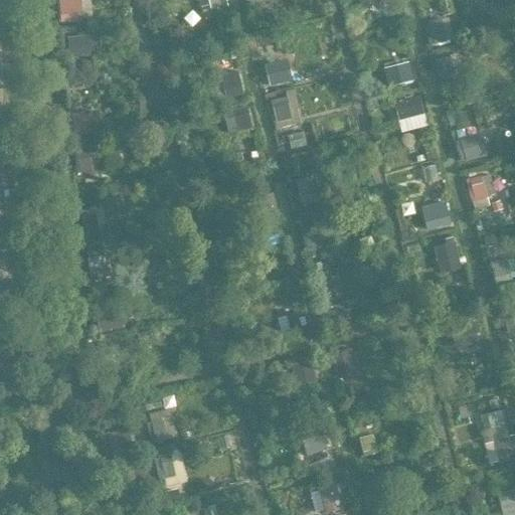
[(79,0),(66,0),(55,1),(58,22),(61,21),(61,22),(81,20),(79,0)]
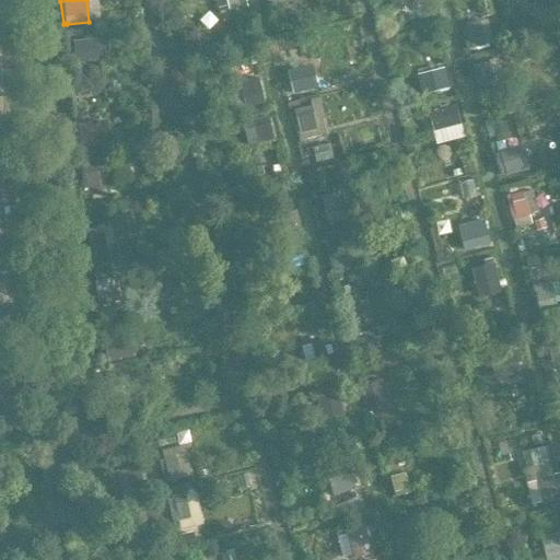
[(245,7),(243,0),(226,0),(230,11),(241,9),(241,8),(245,7)]
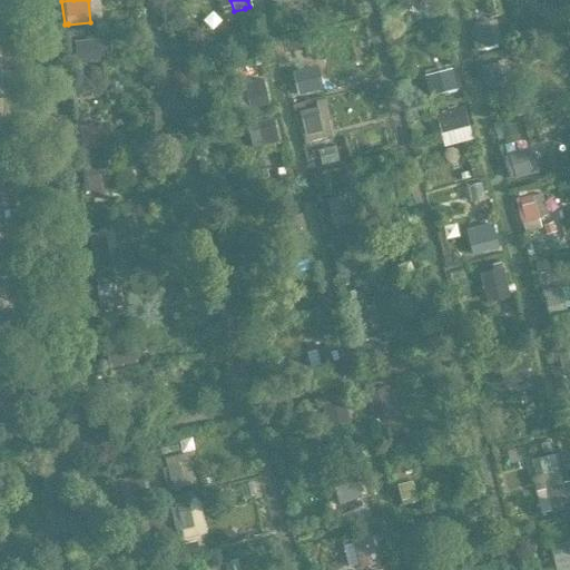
[(491,45),(485,22),(474,25),(475,31),(470,32),(473,49),(491,45)]
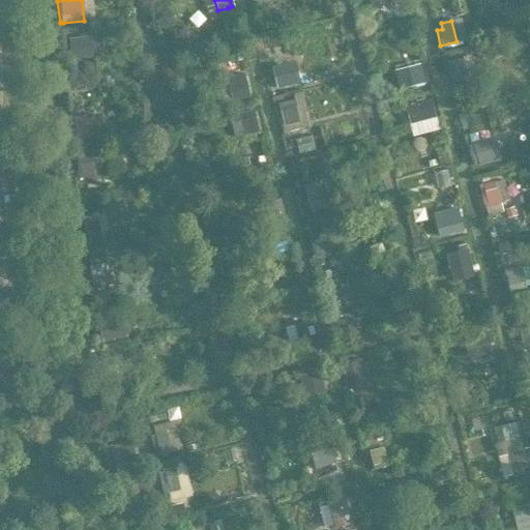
[(69,39),(70,60),(92,58),(90,37),(69,39)]
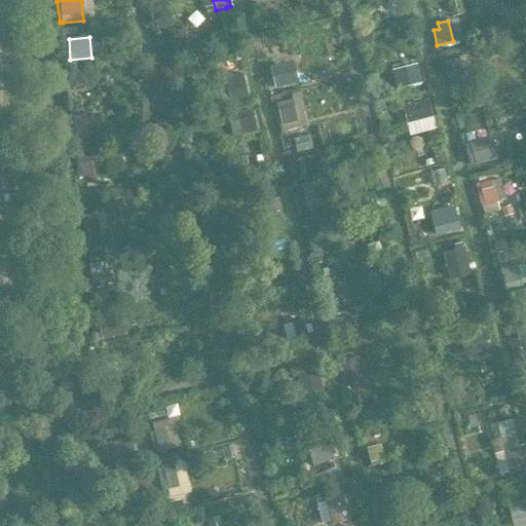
[(462,78),(457,59),(447,62),(452,81),(462,78)]
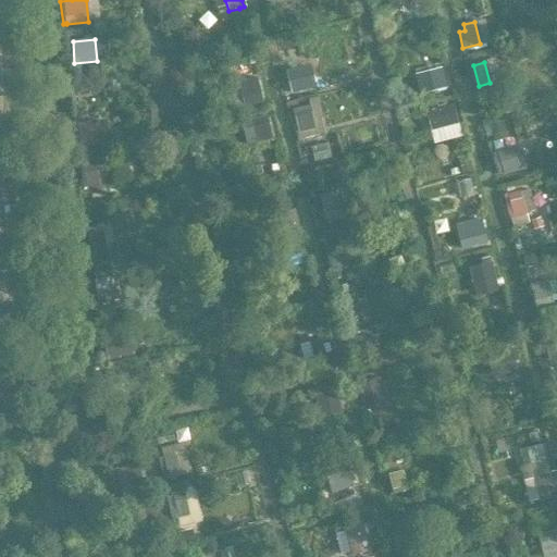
[(308,66),(287,72),(293,93),(313,87),(308,66)]
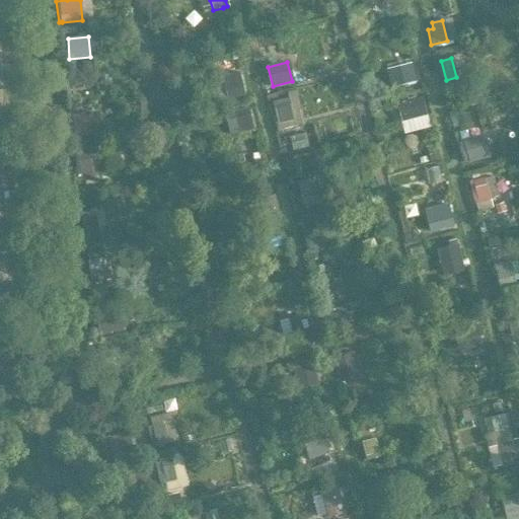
[(419,78),(416,67),(414,68),(412,63),(401,66),(408,86),(418,84),(416,79),(419,78)]
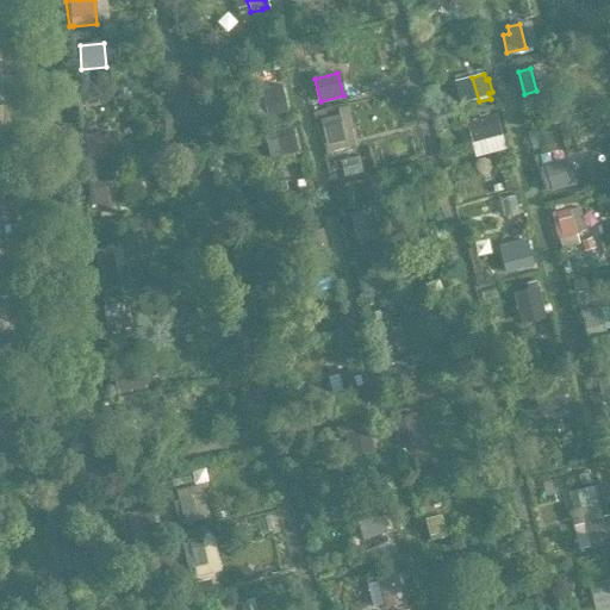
[(285,112),(279,88),(261,92),(267,117),(285,112)]
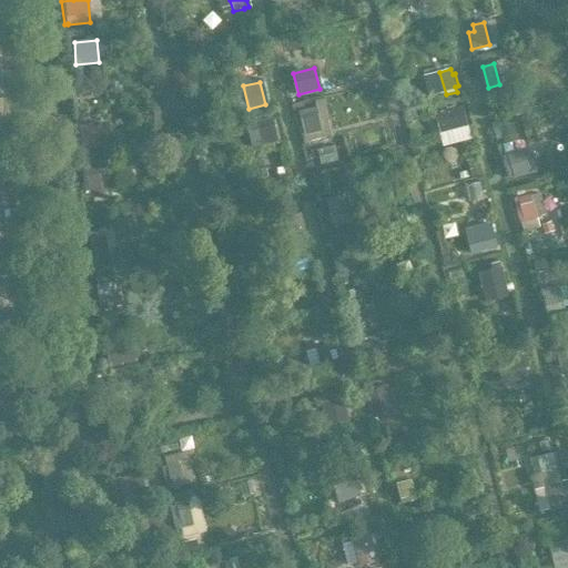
[(314,101),(315,109),(300,113),(305,135),(302,135),(304,144),(333,137),(324,99),(314,101)]
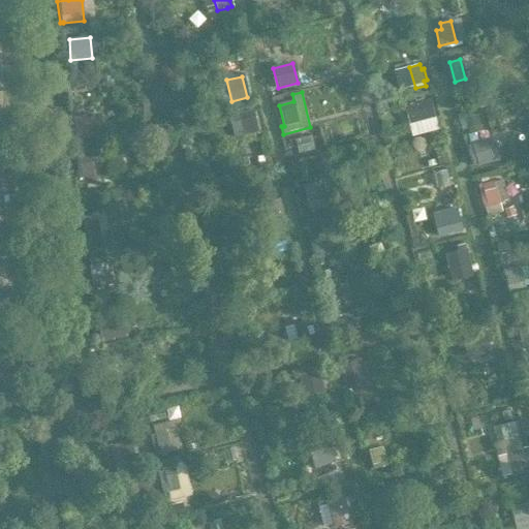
[(434,119),(430,100),(404,106),(409,125),(434,119)]
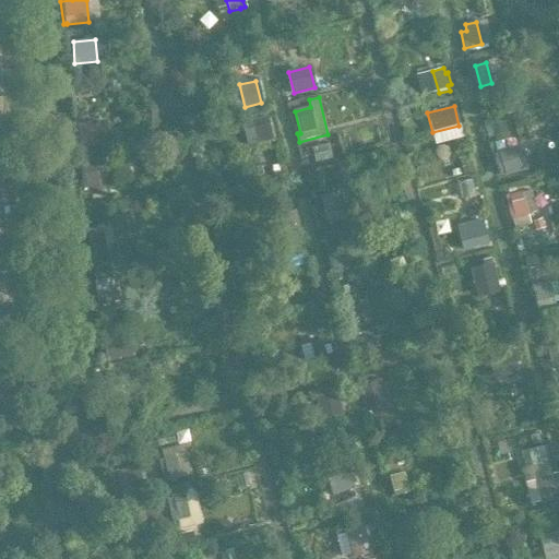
[(273,141),(266,117),(242,123),(248,146),(254,145),(273,141)]
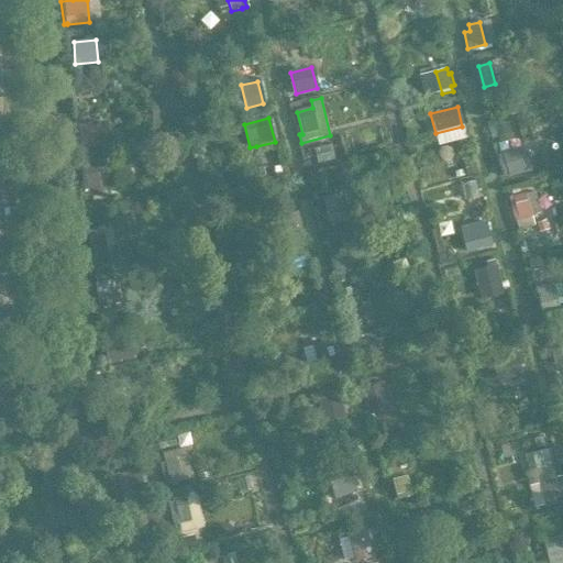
[(95,150),(91,124),(78,125),(81,151),(95,150)]
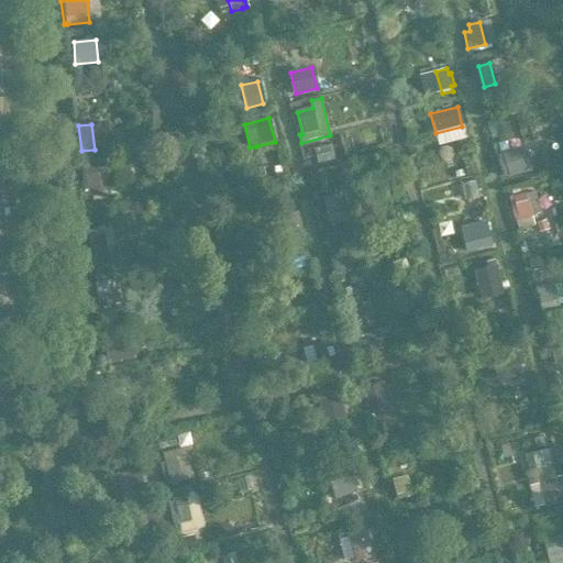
[(530,172),(523,147),(501,153),(508,177),(530,172)]
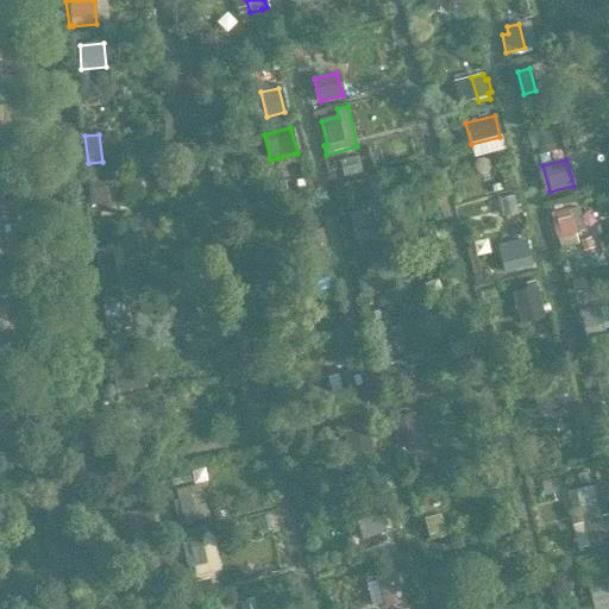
[(105,206),(101,180),(89,182),(93,207),(105,206)]
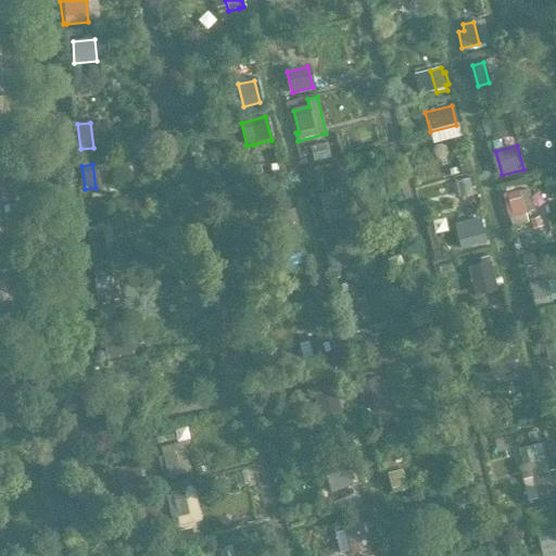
[(518,190),(502,196),(508,218),(525,214),(518,190)]
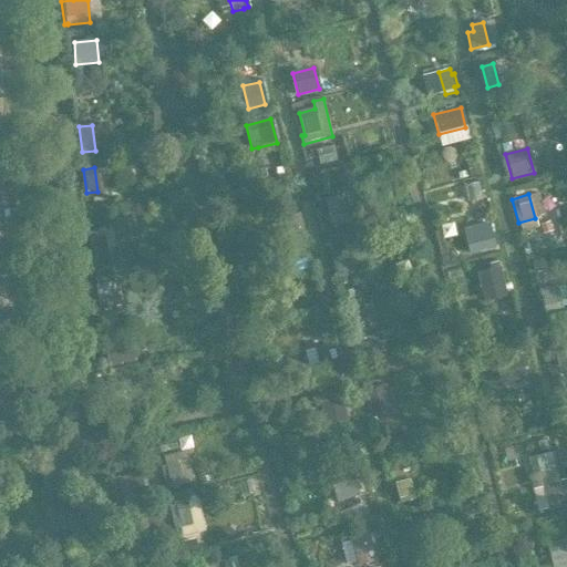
[(348,213),(343,195),(325,199),(329,217),(348,213)]
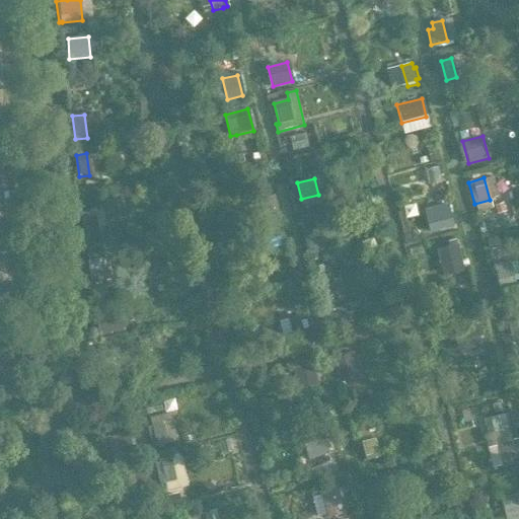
[(448,204),(424,211),(429,232),(453,226),(448,204)]
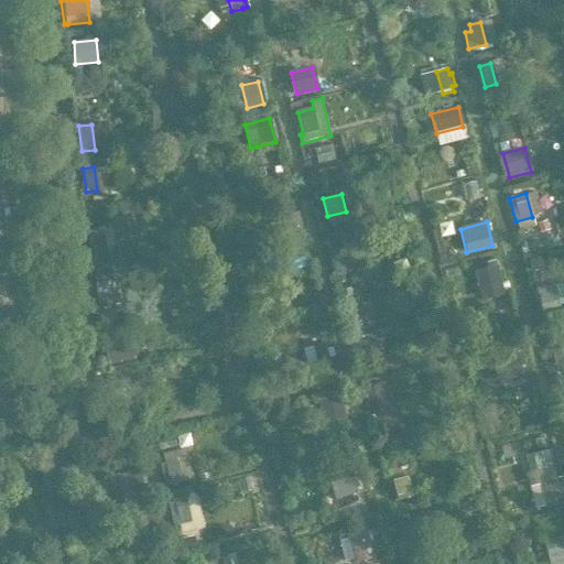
[(502,284),(496,259),(483,262),(489,288),(502,284)]
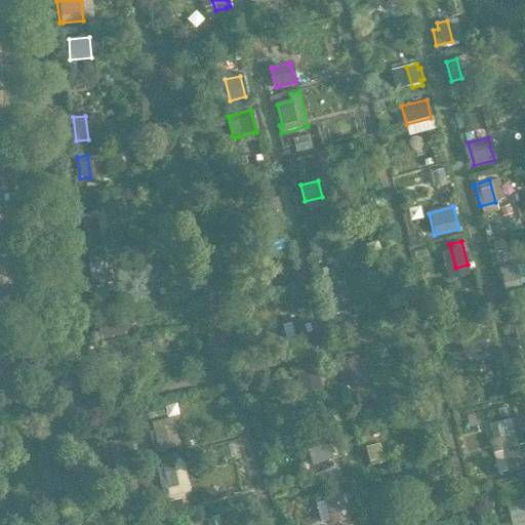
[(104,274),(103,259),(89,261),(90,275),(104,274)]
